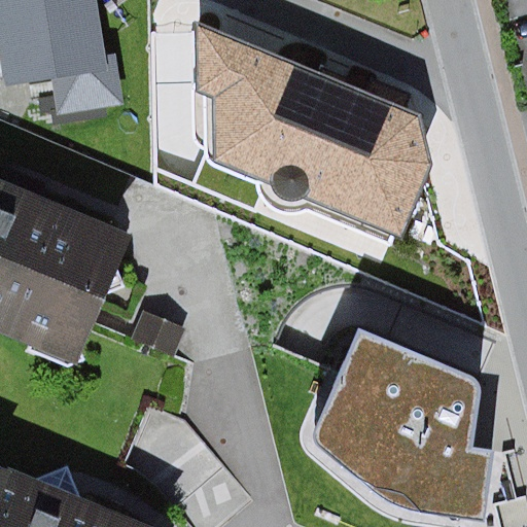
[(0,0),(0,80),(5,79),(6,90),(55,82),(60,115),(124,106),(116,55),(105,57),(97,0),(0,0)]
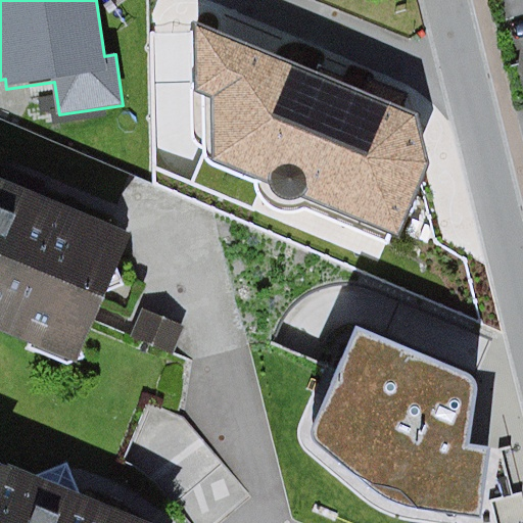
[(414,116),(196,28),(193,90),(210,98),(211,160),(269,184),(273,194),(283,199),(293,199),(300,196),(399,241),(425,164),(414,116)]
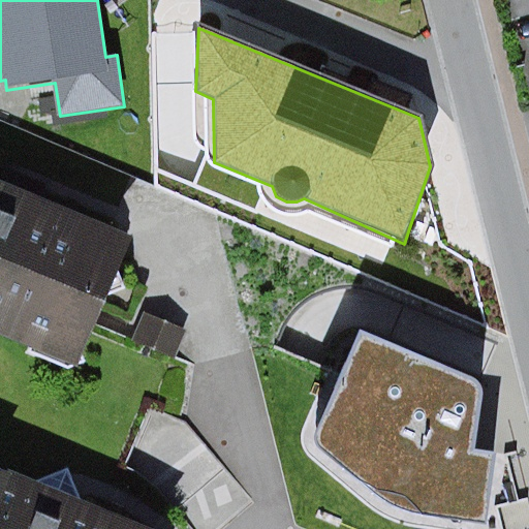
[(135,238),(0,181),(0,335),(80,369),(111,297),(129,289),(121,271),(135,238)]
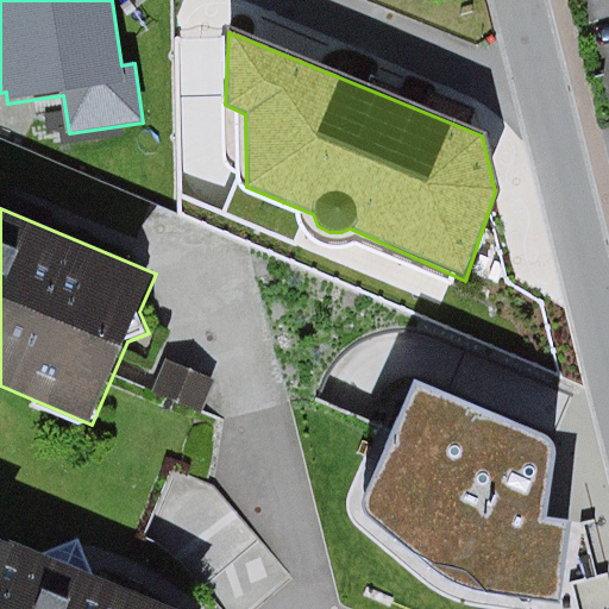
[(217,382),(165,360),(151,393),(202,414),(217,382)]
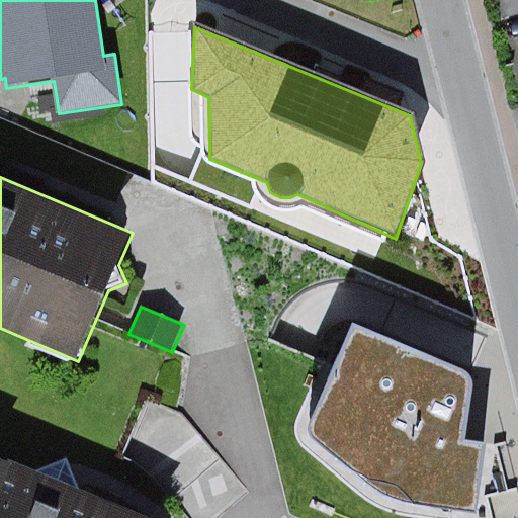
[(476,365),(356,314),(300,429),(381,493),(480,510),(489,434),(467,430),(476,365)]
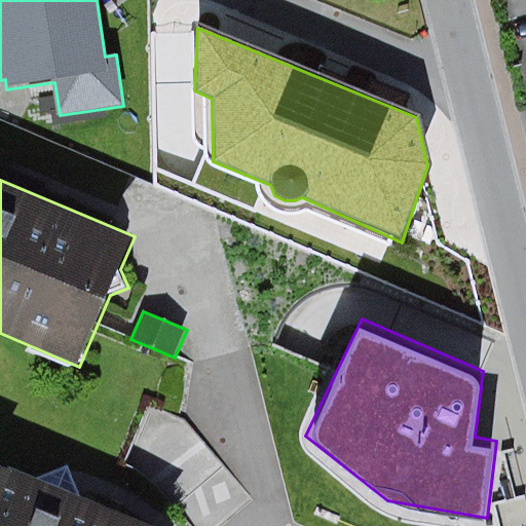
[(0,525),(148,525),(80,497),(67,468),(39,480),(0,463),(0,525)]
